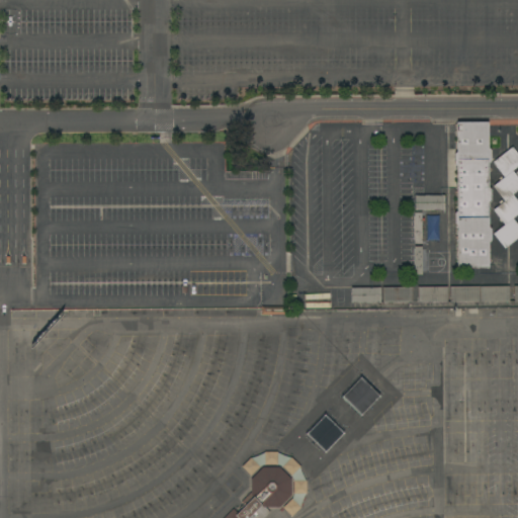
[(488,268),(456,268),(456,226),(453,224),(454,212),(456,210),(456,167),(453,164),(453,154),(456,151),(456,122),(487,122),(487,148),(490,150),(490,161),(488,163),(488,187),(490,189),(491,200),(488,203),(488,227),(490,229),(490,241),(488,243),(488,268)]
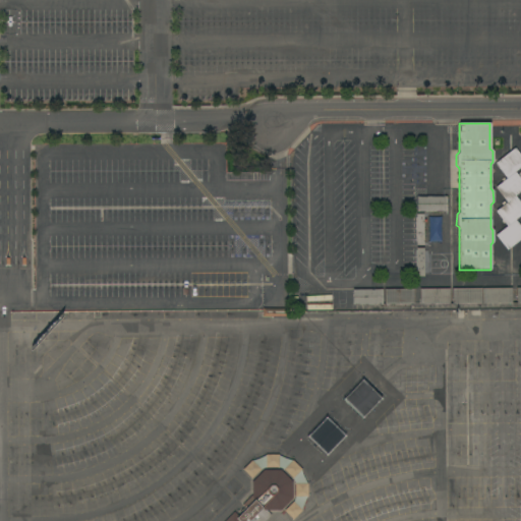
[(520,237),(507,249),(495,235),(507,226),(496,211),(507,203),(495,187),(507,178),(495,163),(514,148),(520,156),(520,167),(515,172),(520,179),(520,190),(515,195),(520,204),(520,215),(515,220),(520,227),(520,237)]
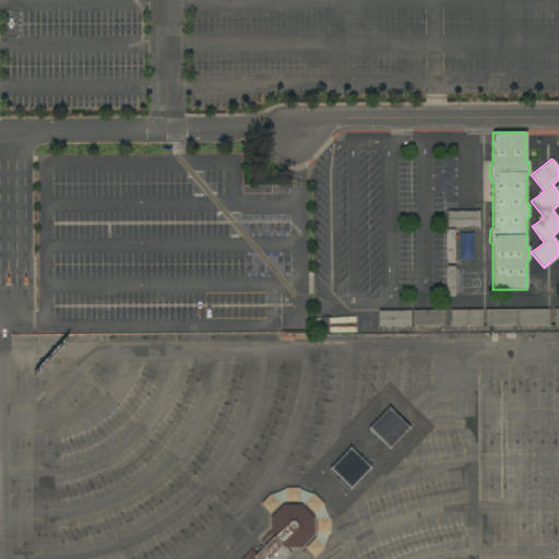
[(448,227),(448,211),(478,211),(479,227),(448,227)]
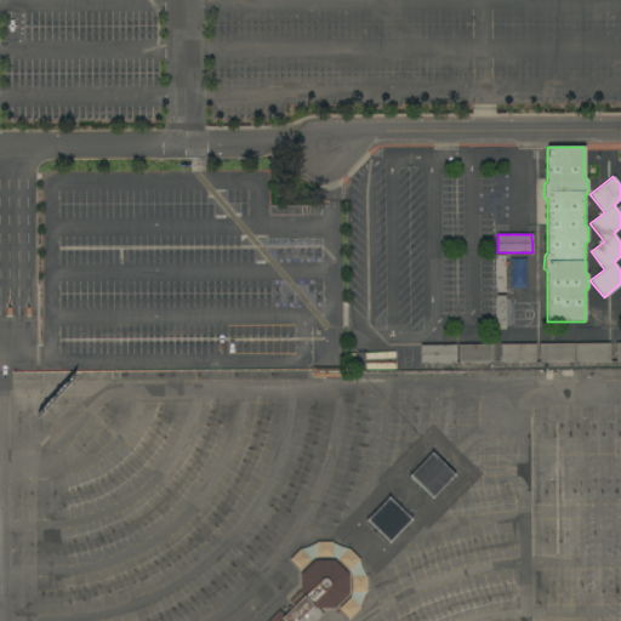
[(535,362),(500,362),(500,345),(535,343),(535,362)]
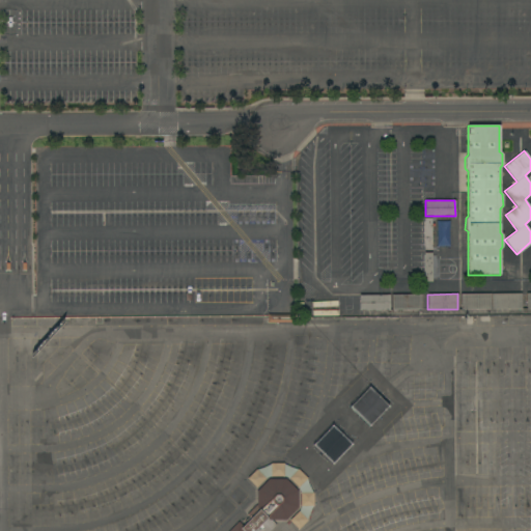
[(491,294),(491,309),(460,309),(460,294),(491,294)]
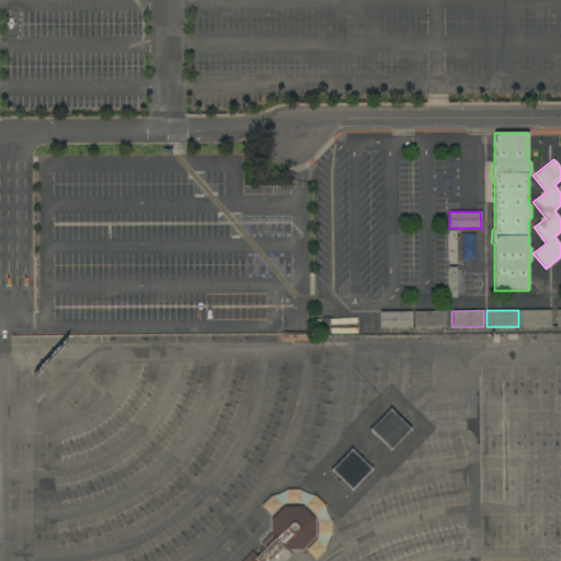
[(551,325),(519,327),(518,310),(550,310),(551,325)]
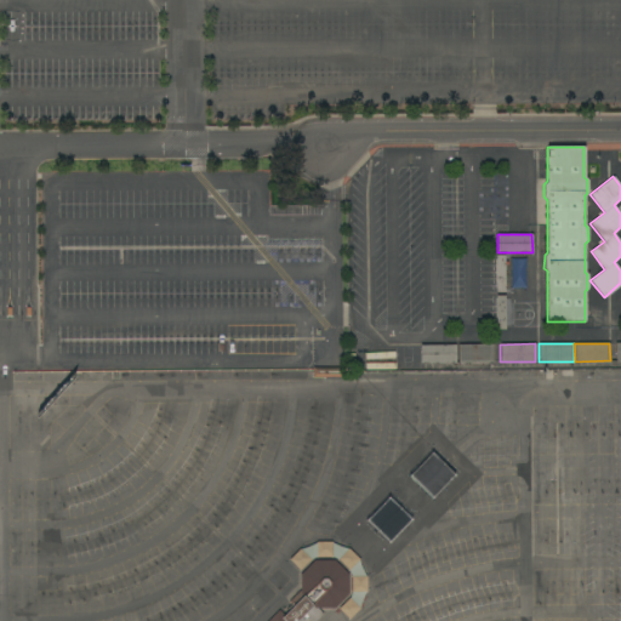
[(455,363),(420,363),(420,345),(455,345),(455,363)]
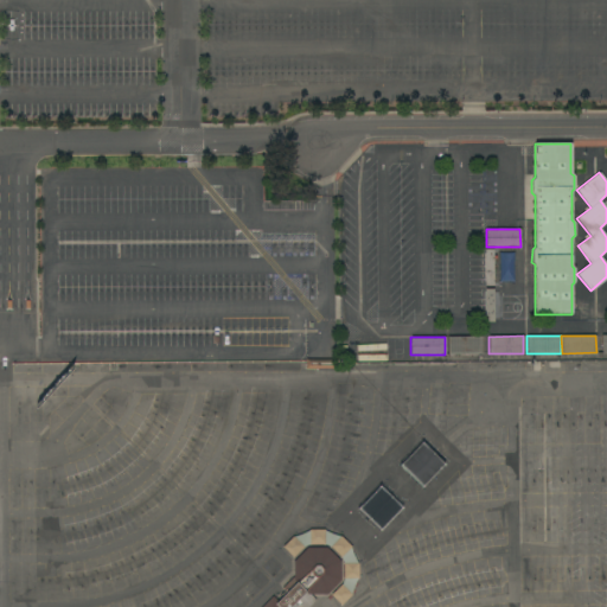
[(481,355),(447,355),(447,337),(481,337),(481,355)]
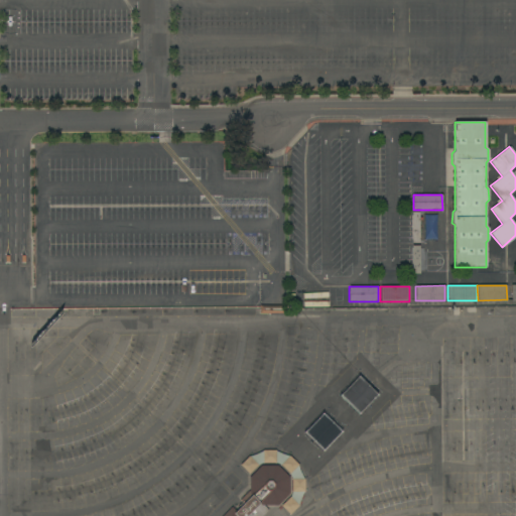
[(285,313),(259,313),(259,305),(285,305),(285,313)]
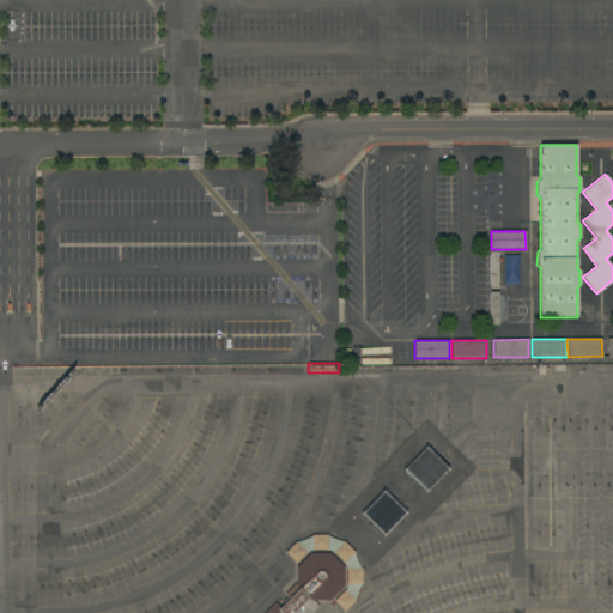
[(402,469),(426,491),(447,467),(424,445),(402,469)]
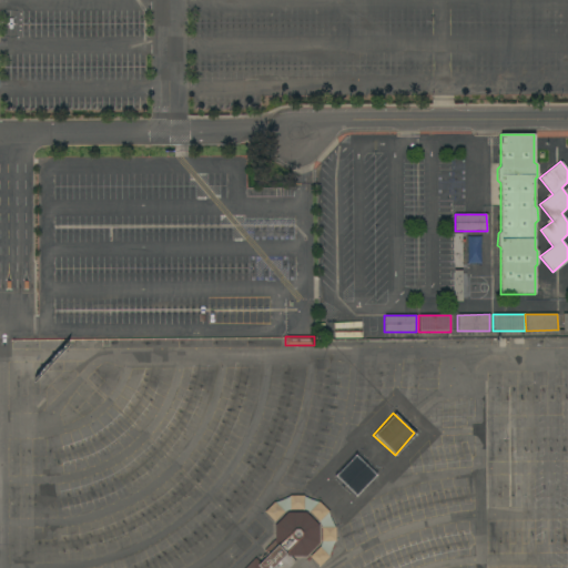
[(374,475),(355,455),(334,475),(354,495),(374,475)]
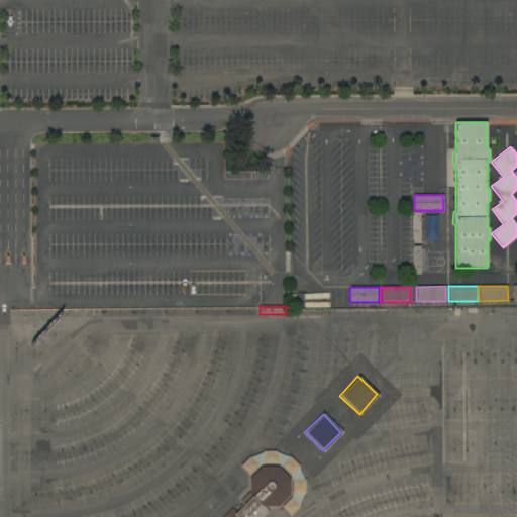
[(264,451),(276,451),(276,463),(264,463),(264,451)]
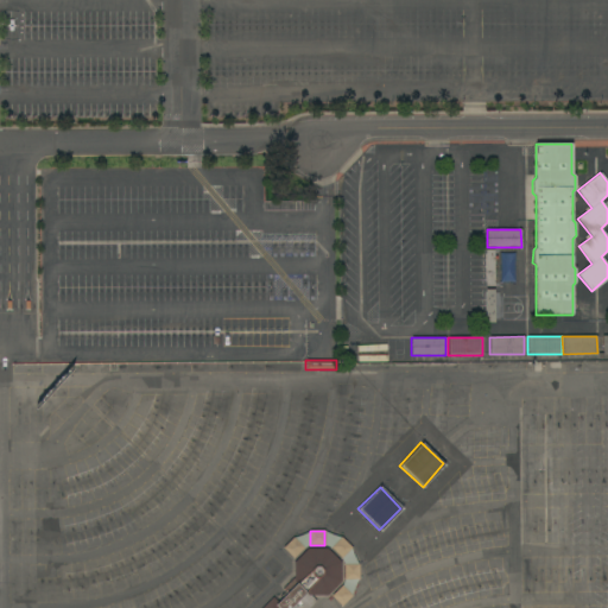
[(342,558),(330,548),(341,537),(352,548),(342,558)]
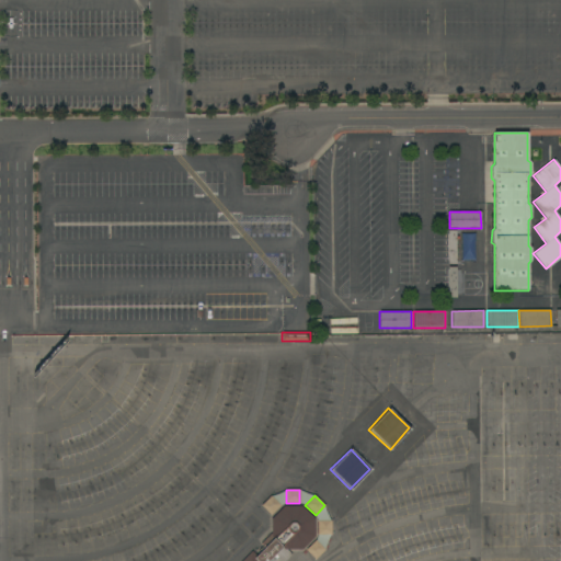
[(279,505),(271,515),(261,506),(271,496),(279,505)]
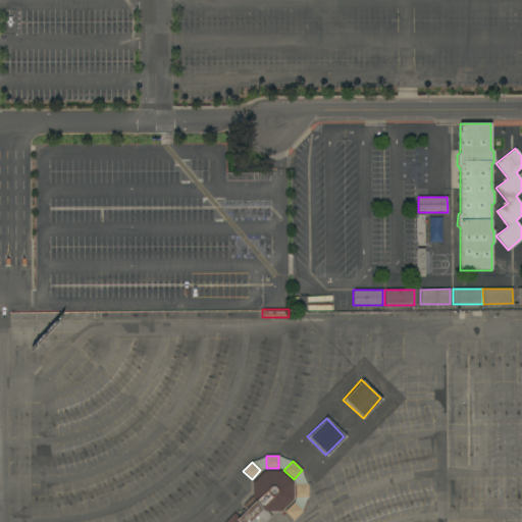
[(225,521),(235,513),(238,517),(246,509),(243,506),(252,497),(252,482),(264,471),(280,471),(293,482),(293,500),(280,511),(267,512),(271,516),(264,521),(260,521),(258,520),(256,521),(225,521)]
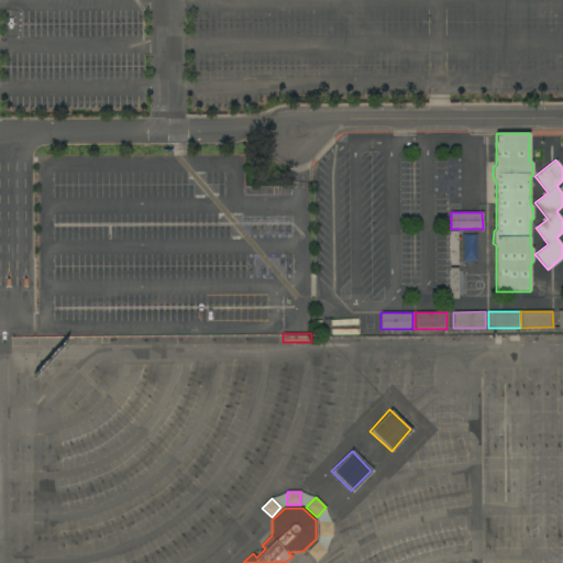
[(319,522),(332,522),(332,536),(319,536),(319,522)]
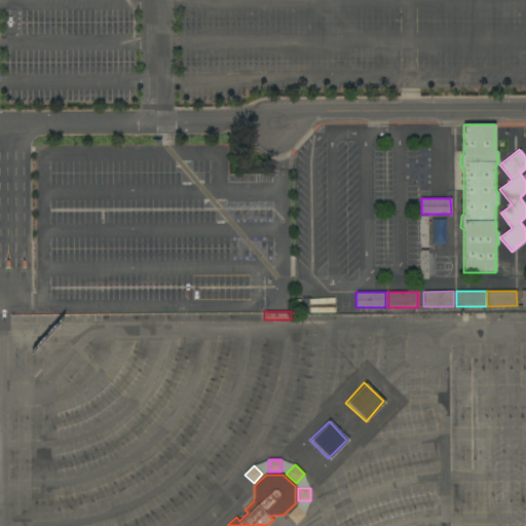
[(287,516),(296,506),(304,515),(296,524),(287,516)]
